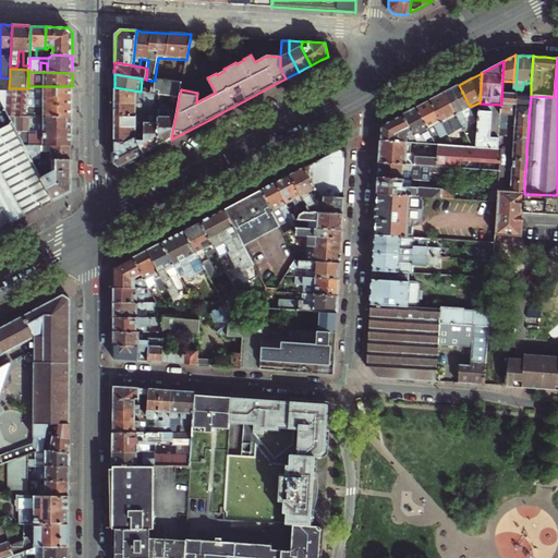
[(0,77),(0,87),(9,88),(10,79),(0,77)]
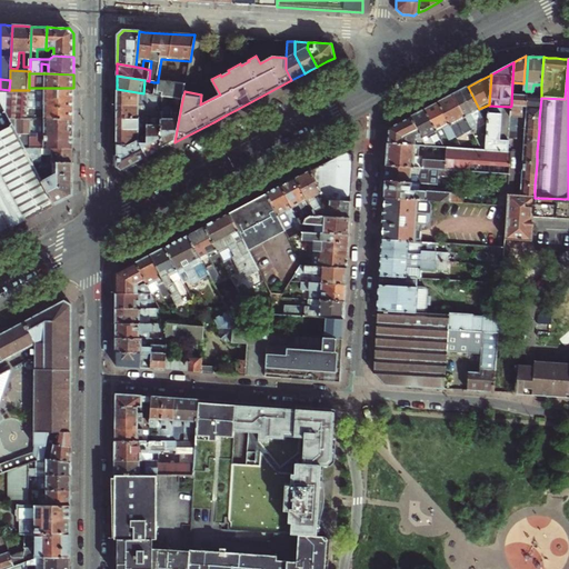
[(157,85),(157,90),(156,96),(163,97),(182,100),(185,91),(186,83),(158,80),(158,82),(157,85)]
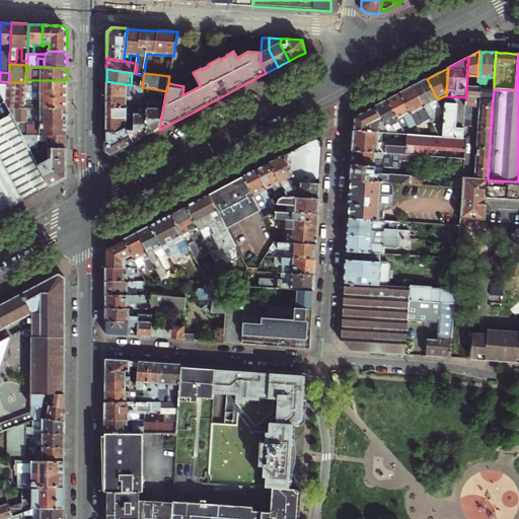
[(476,96),(476,88),(477,83),(477,76),(467,75),(466,96),(476,96)]
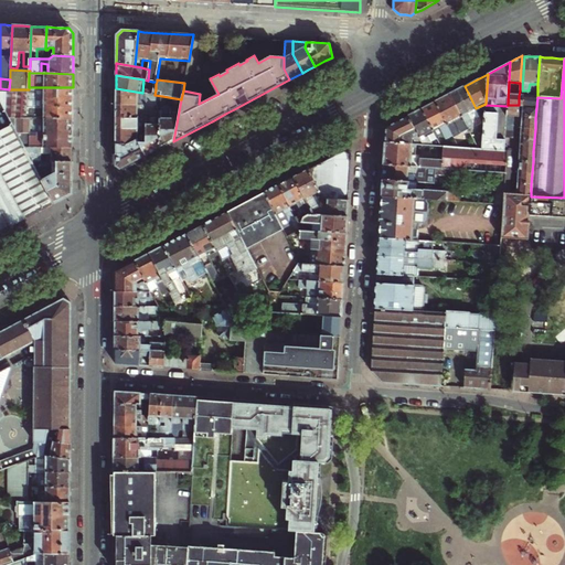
[(536,107),(537,97),(537,84),(530,84),(529,88),(529,89),(529,91),(528,91),(526,91),(522,91),(521,96),(521,106),(522,106),(536,107)]
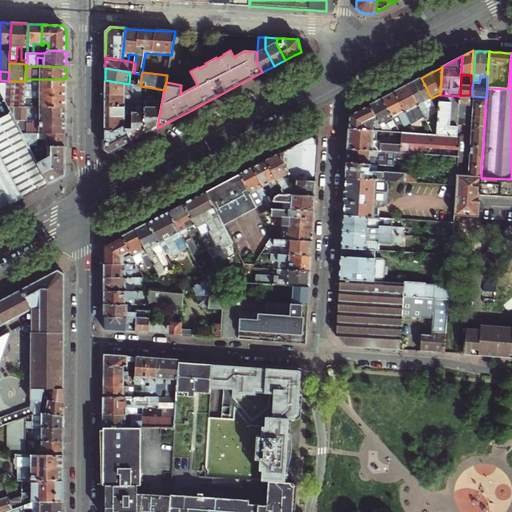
[(407,85),(424,118),(431,115),(428,110),(436,106),(431,98),(421,78),(414,82),(407,85)]
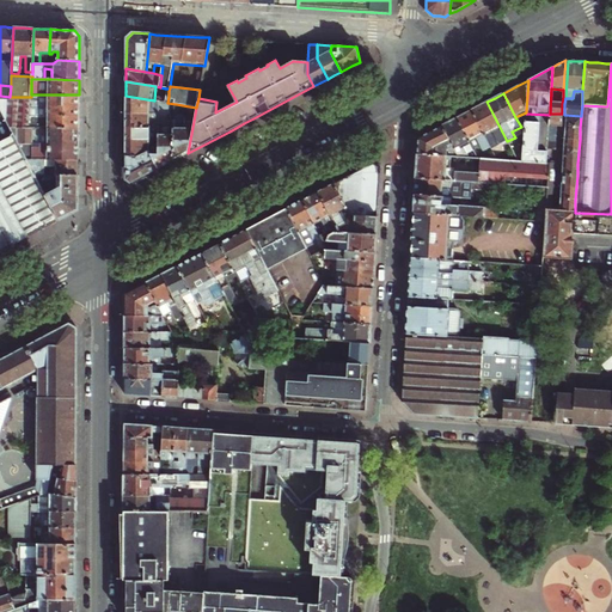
[(79,110),(79,95),(31,95),(31,97),(10,97),(0,96),(0,108),(10,127),(18,127),(36,128),(48,128),(79,129),(79,120),(79,110)]
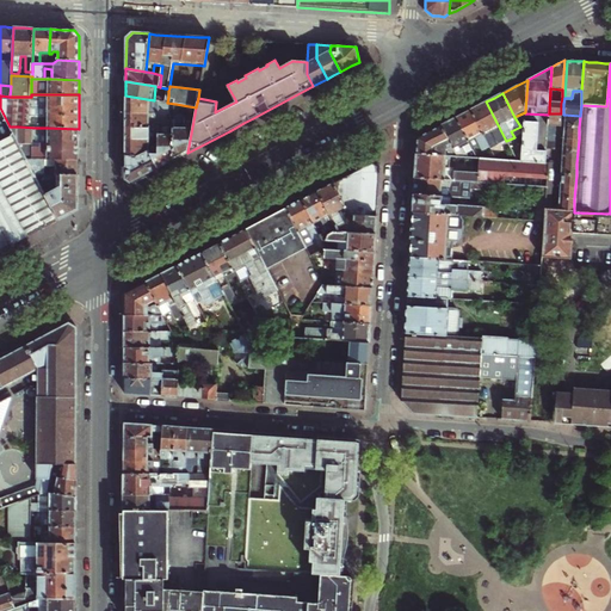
[(154,100),(125,96),(125,109),(127,112),(149,117),(155,118),(155,115),(160,115),(161,102),(158,102),(154,100)]
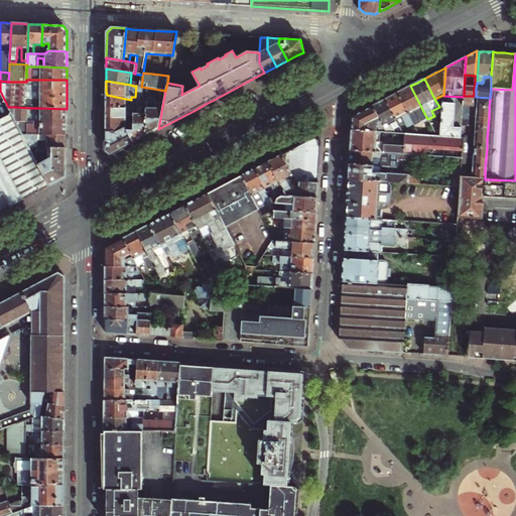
[(403,90),(397,93),(418,134),(436,135),(433,130),(430,124),(427,119),(410,86),(403,90)]
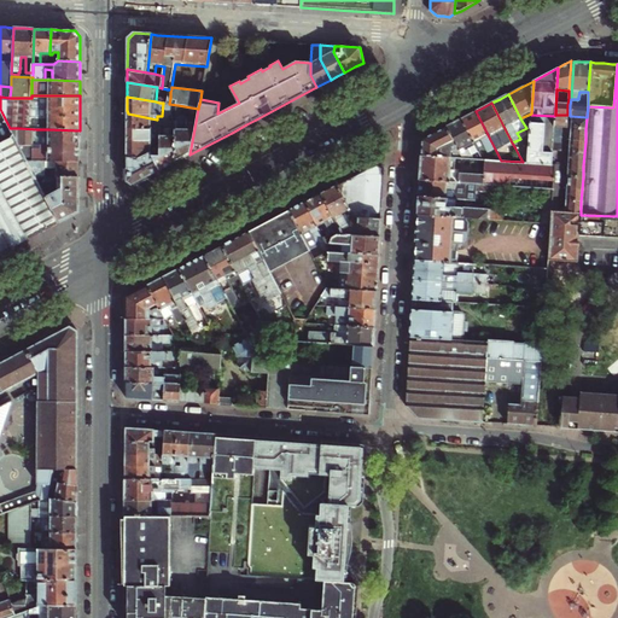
[(190,155),(198,109),(178,105),(176,130),(175,130),(174,162),(185,157),(190,155)]
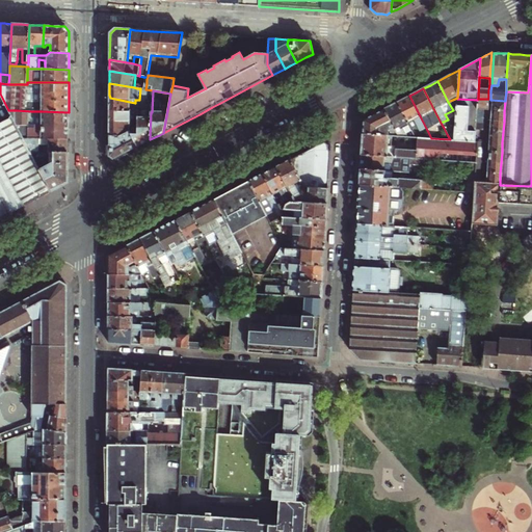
[(431,138),(409,96),(403,99),(397,103),(415,137),(431,138)]
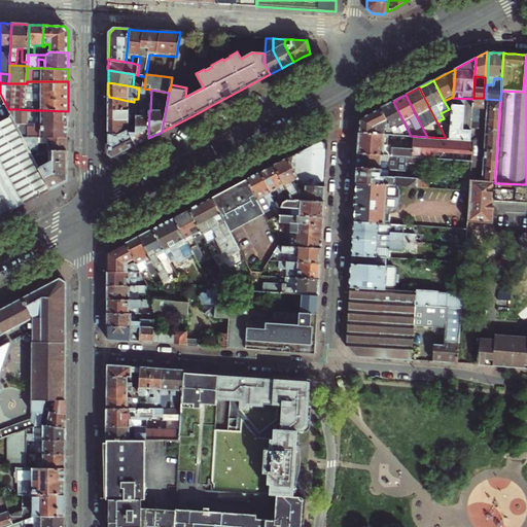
[(109,107),(109,117),(128,118),(128,114),(130,115),(131,105),(129,105),(129,101),(109,97),(109,107)]
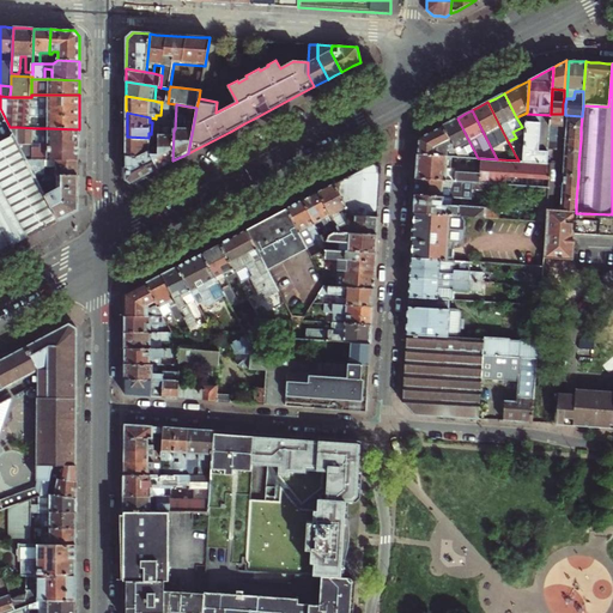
[(550,135),(550,115),(527,114),(527,120),(526,135),(525,155),(523,161),(547,163),(547,156),(548,150),(548,143),(550,135)]
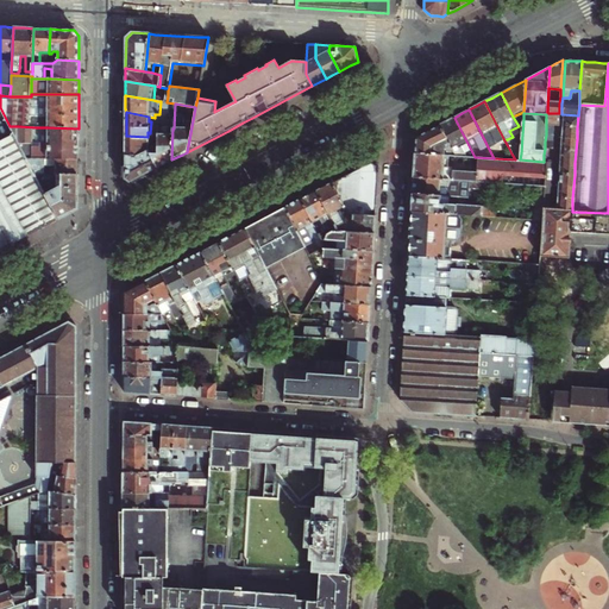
[(546,135),(553,136),(553,126),(558,127),(559,114),(559,113),(547,113),(546,114),(546,135)]
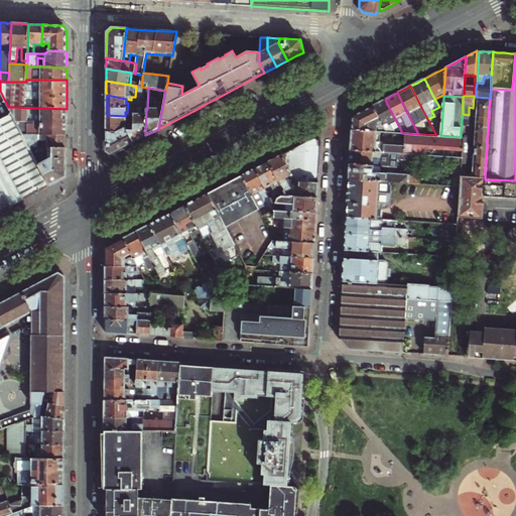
[(476,103),(476,108),(489,108),(490,98),(477,97),(476,103)]
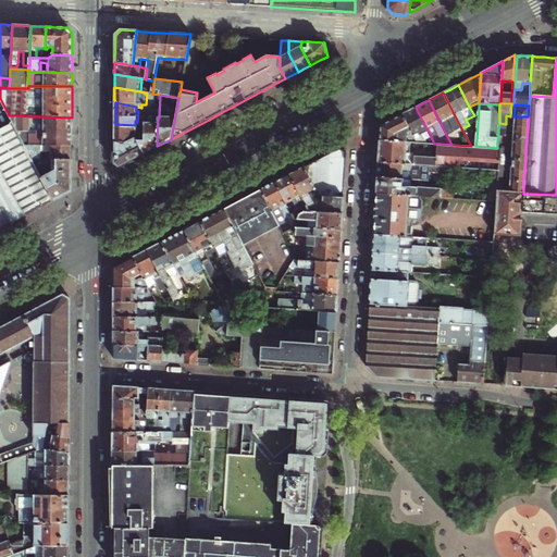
[(157,146),(158,118),(152,118),(152,108),(146,108),(145,111),(144,122),(144,128),(143,138),(136,138),(144,153),(151,149),(157,146)]
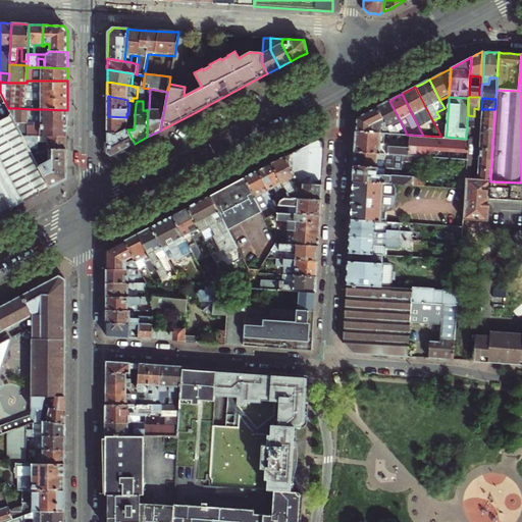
[(383,104),(377,107),(390,134),(407,135),(389,101),(383,104)]
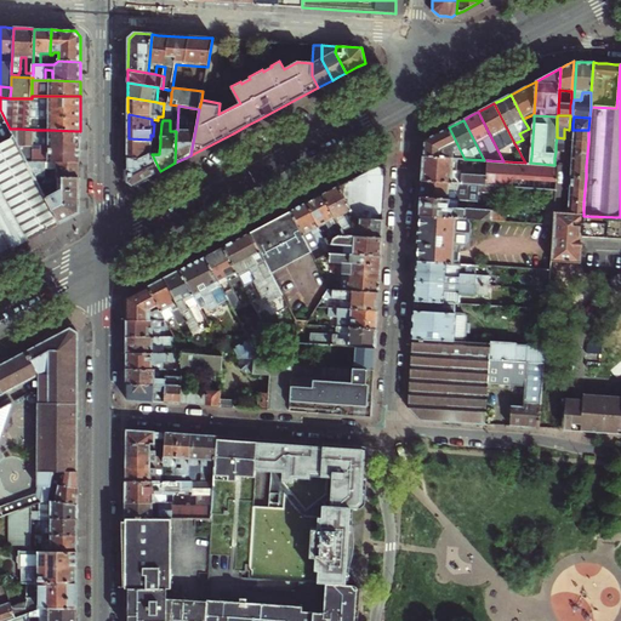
[(425,141),(423,157),(465,159),(449,127),(437,134),(425,141)]
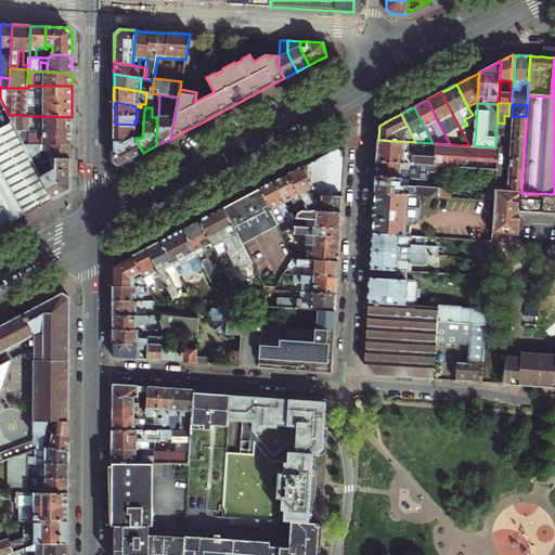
[(0,228),(40,207),(53,201),(40,176),(30,156),(24,144),(25,144),(26,130),(16,129),(16,115),(9,115),(13,123),(0,129),(0,228)]
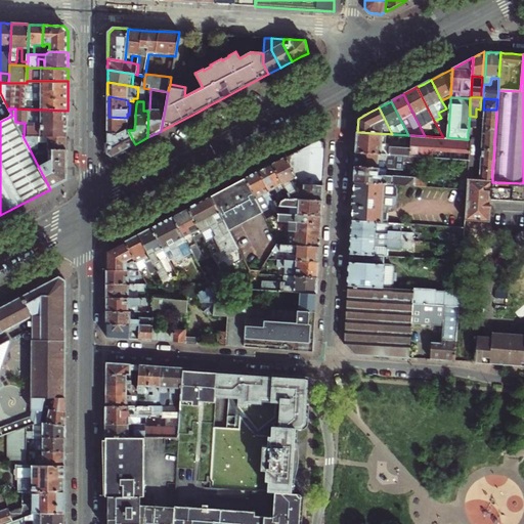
[(31,110),(15,108),(15,122),(25,123),(28,123),(29,112),(31,112),(31,110)]
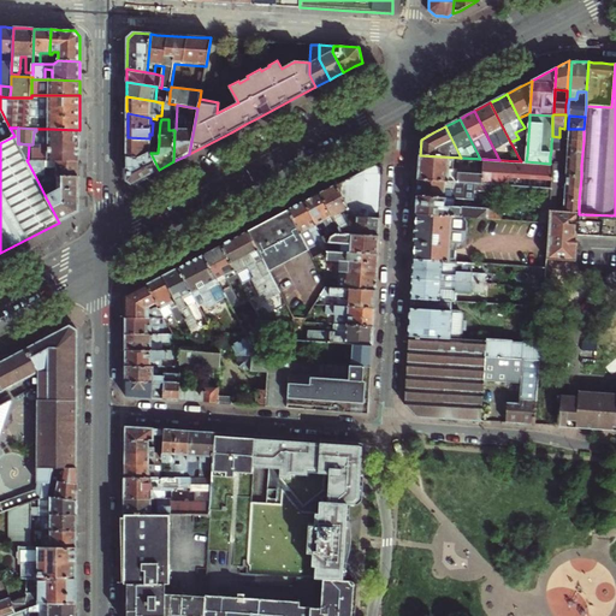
[(519,138),(527,134),(525,128),(515,132),(519,138)]
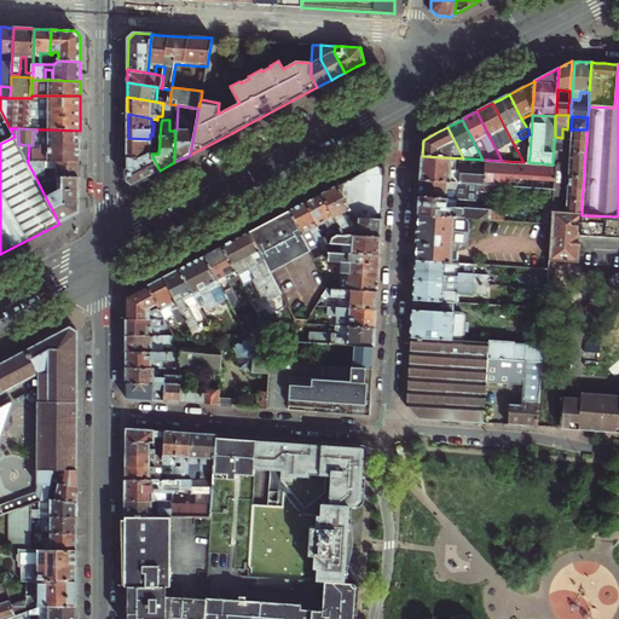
[(39,142),(38,145),(80,145),(80,143),(80,131),(48,129),(48,139),(40,138),(39,142)]
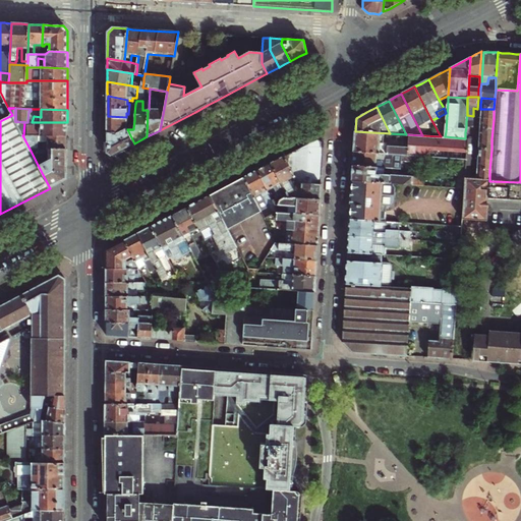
[(480,114),(479,119),(494,119),(494,109),(480,109),(480,114)]
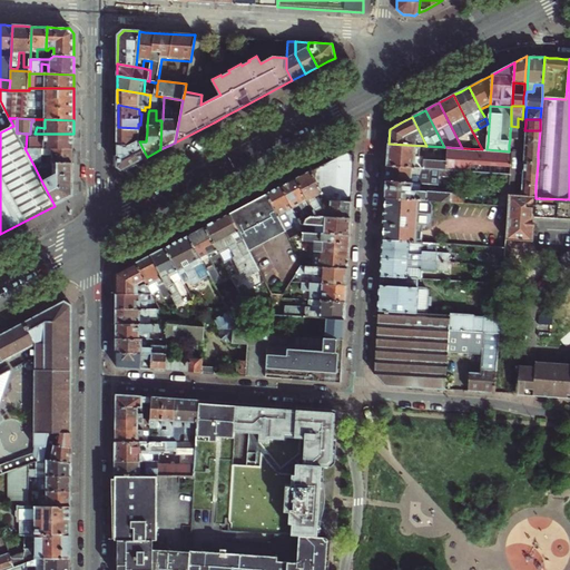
[(524,136),(524,140),(539,141),(540,130),(524,130),(524,136)]
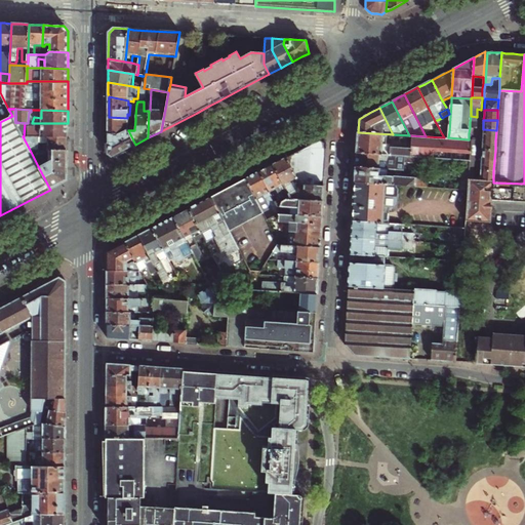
[(126,127),(128,130),(129,121),(109,121),(109,127),(109,134),(119,132),(126,127)]
